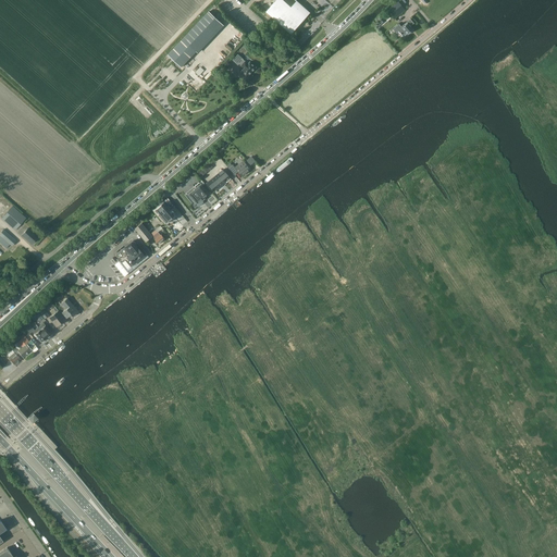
[(309,13),(295,0),(276,0),(267,12),(292,34),(309,13)]
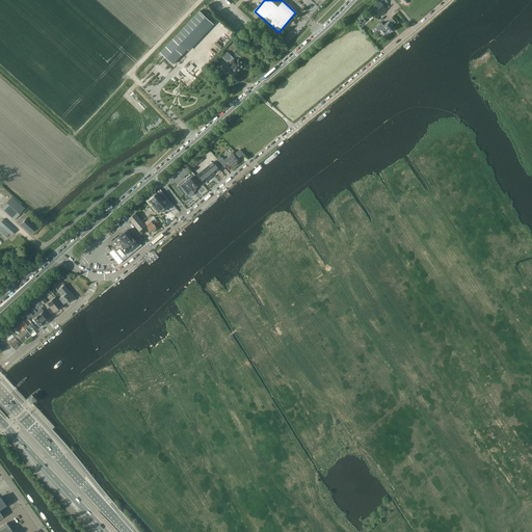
[(377,16),(387,8),(380,2),(372,9),(377,16)]
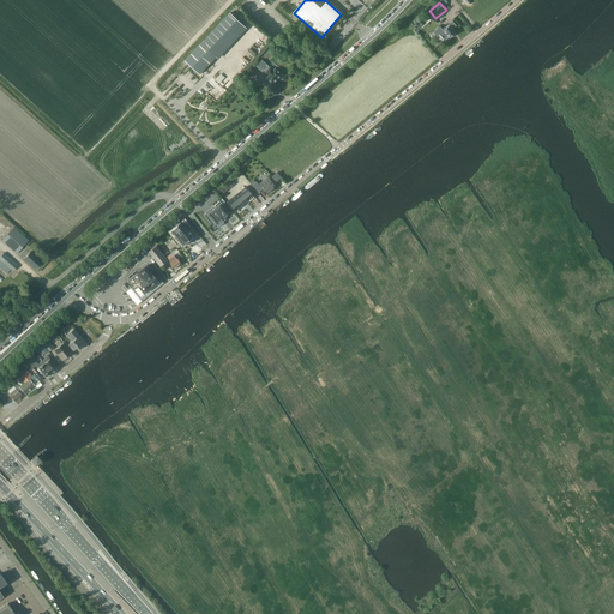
[(450,38),(456,32),(455,30),(461,25),(457,20),(446,29),(443,24),(435,30),(445,41),(449,37),(450,38)]
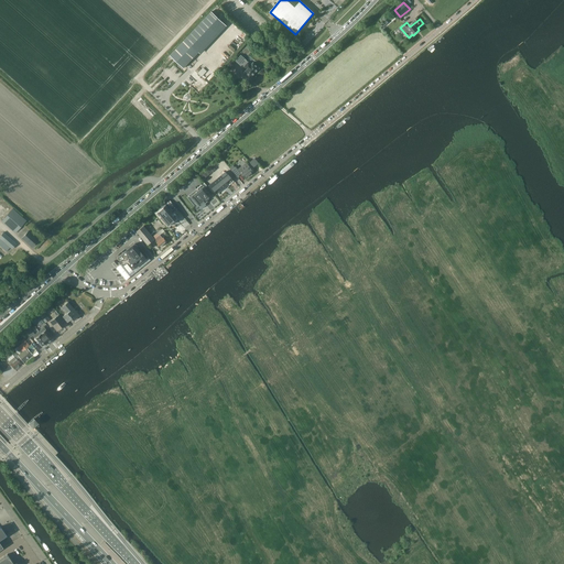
[(170,55),(171,56),(183,68),(203,49),(188,35),(171,55),(170,55)]
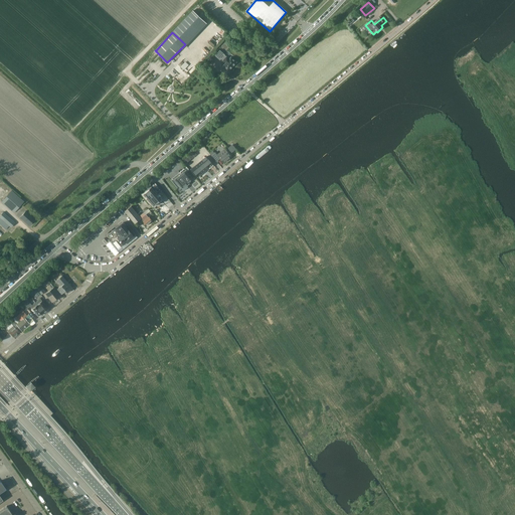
[(229,70),(236,62),(231,57),(229,59),(227,57),(227,56),(226,56),(224,55),(224,54),(220,50),(215,55),(220,60),(221,58),(223,60),(225,63),(223,65),(223,66),(224,66),(224,67),(225,68),(227,68),(228,70),(229,70)]
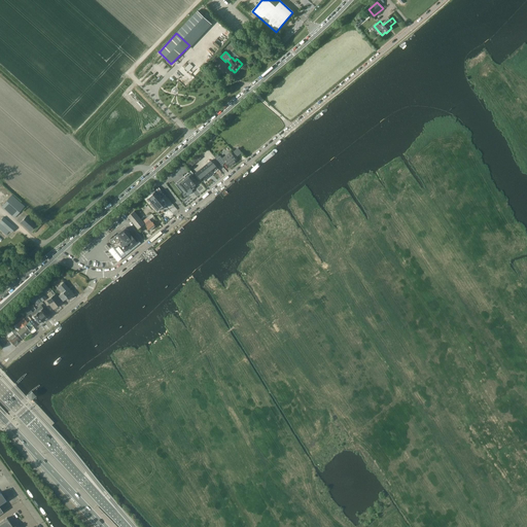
[(191,74),(197,69),(194,65),(188,71),(191,74)]
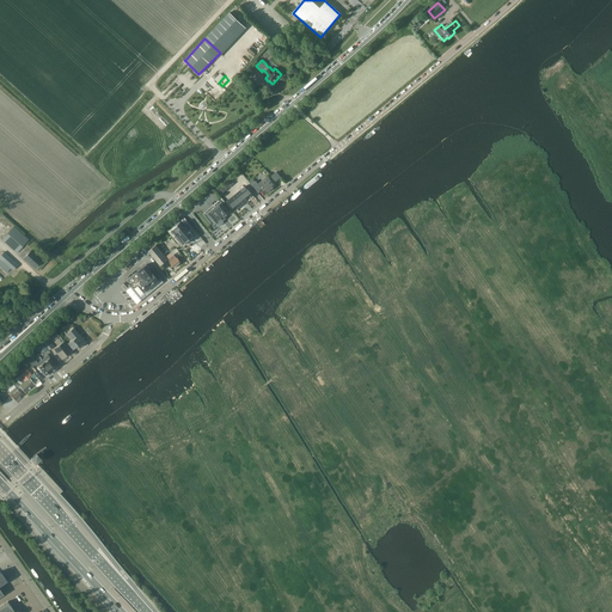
[(218,189),(222,194),(234,181),(230,177),(218,189)]
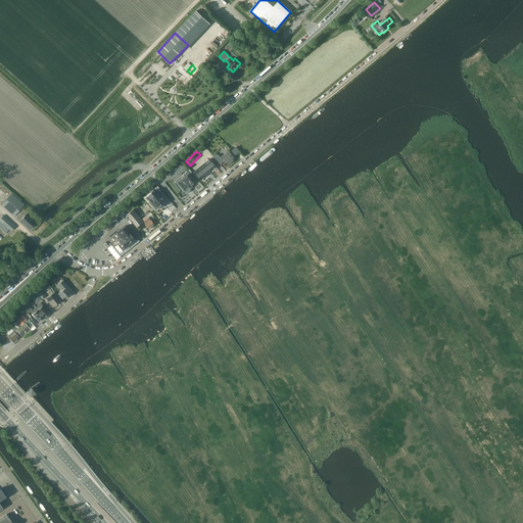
[(228,164),(235,159),(229,152),(222,157),(228,164)]
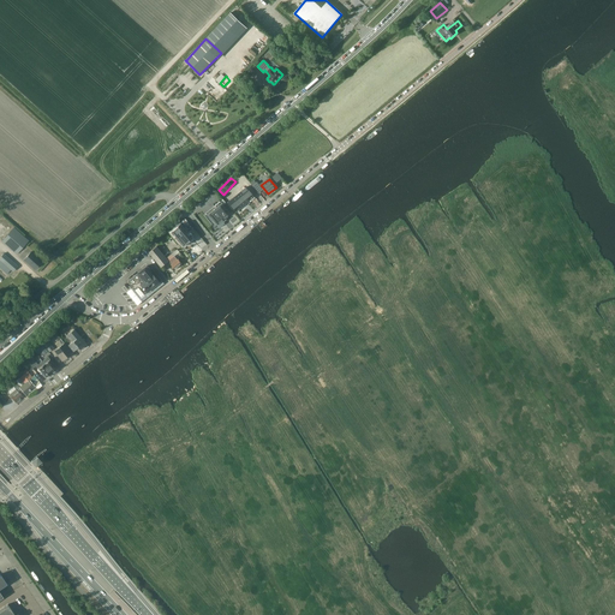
[(246,186),(227,202),(236,212),(255,197),(246,186)]
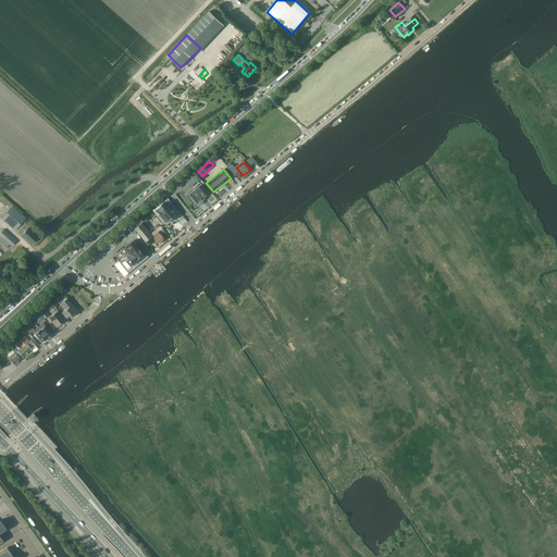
[(188,192),(185,195),(193,205),(196,201),(197,203),(209,194),(201,184),(189,194),(188,192)]
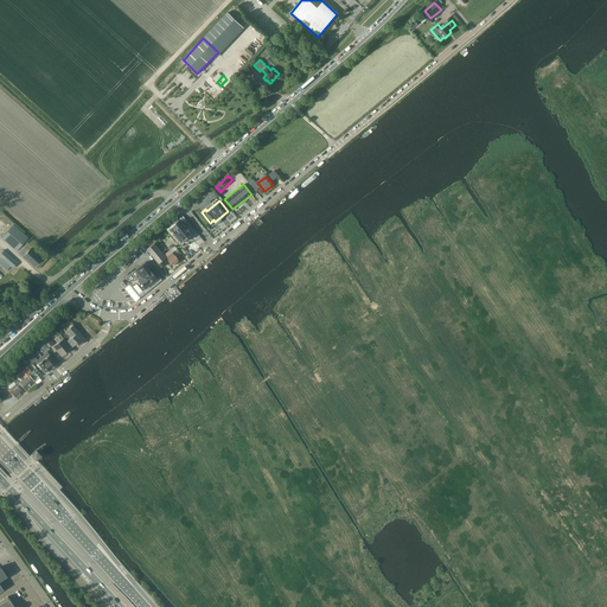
[(181,242),(190,236),(179,222),(171,229),(181,242)]
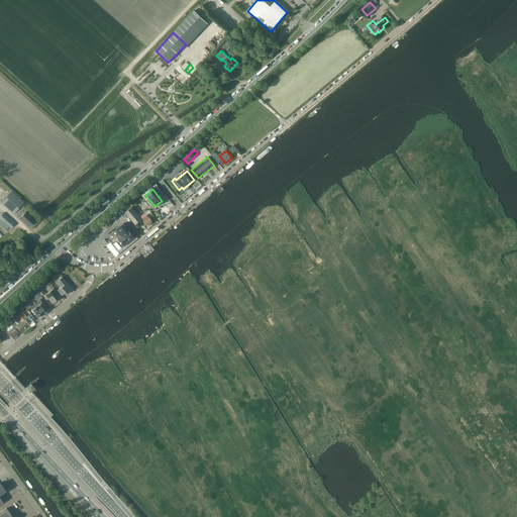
[(24,202),(16,195),(11,191),(1,203),(14,214),(24,202)]
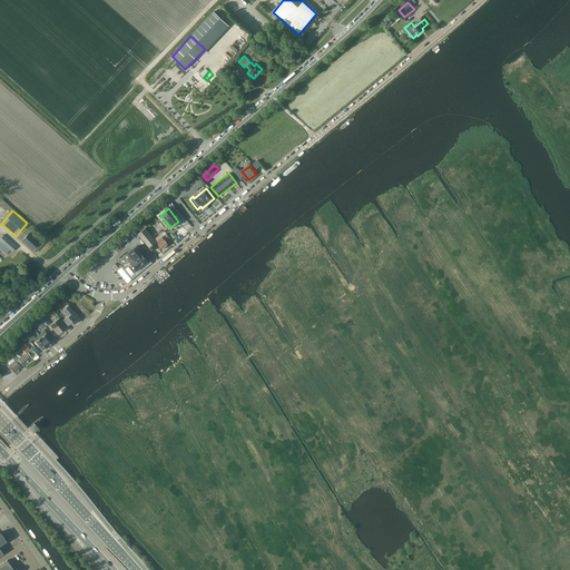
[(138,234),(149,248),(156,242),(146,228),(138,234)]
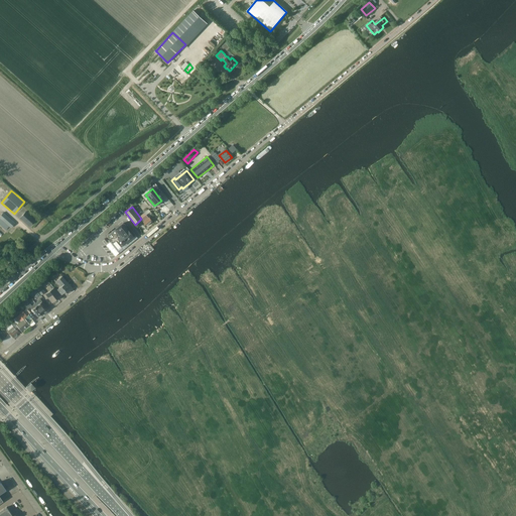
[(147,226),(153,221),(149,217),(149,218),(146,215),(150,212),(148,209),(140,216),(142,218),(142,219),(144,222),(143,222),(147,226)]
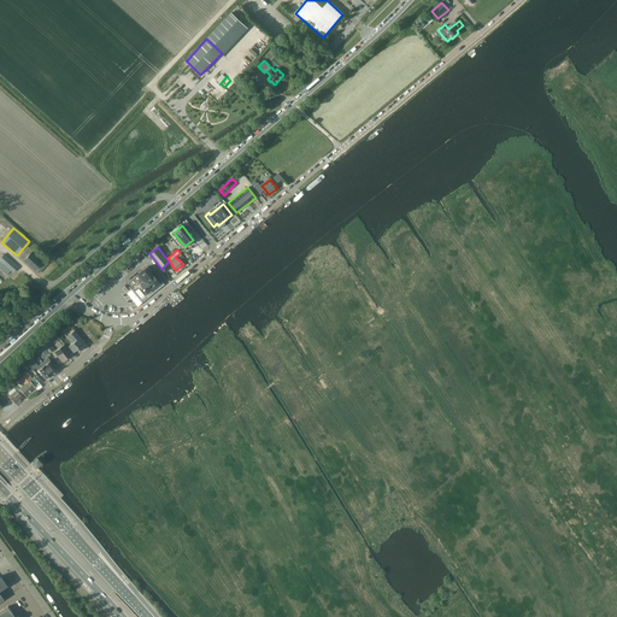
[(30,253),(24,260),(35,270),(41,263),(30,253)]
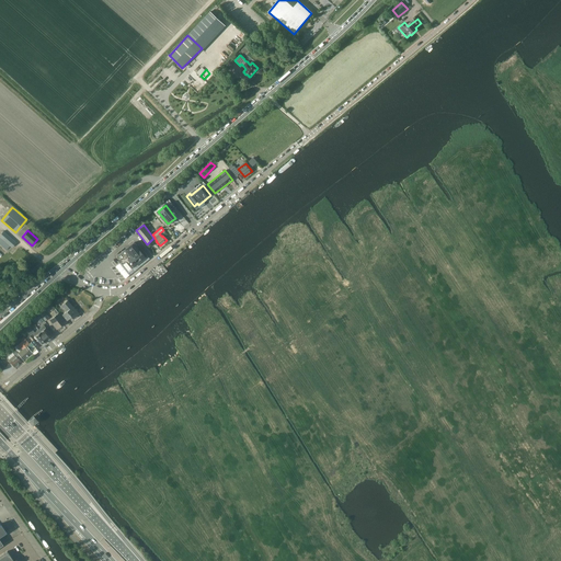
[(12,248),(16,242),(3,231),(0,233),(0,244),(7,251),(10,247),(12,248)]
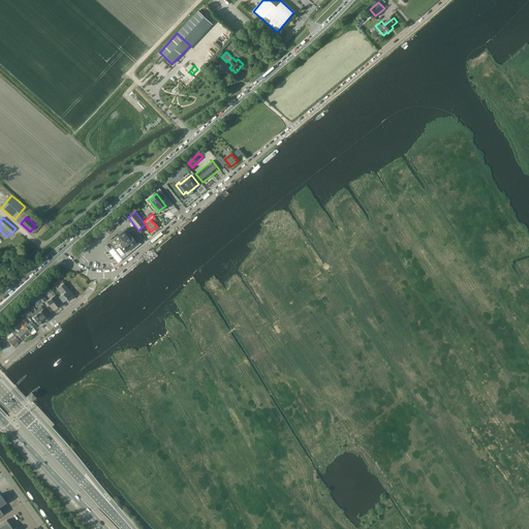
[(126,228),(121,234),(111,242),(114,245),(113,245),(116,249),(121,255),(124,253),(126,251),(137,242),(139,241),(131,230),(129,231),(127,228),(126,228)]
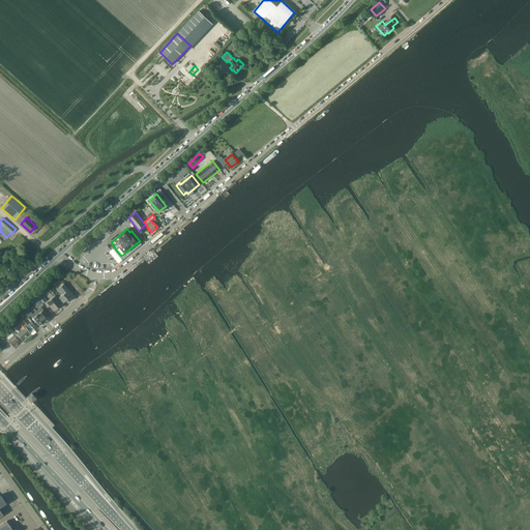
[(59,288),(59,289),(56,292),(60,296),(58,298),(62,303),(67,299),(68,301),(75,296),(64,284),(59,288)]
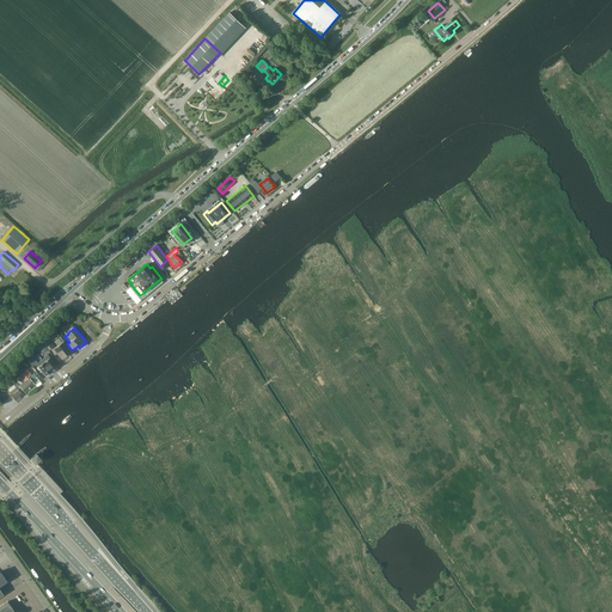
[(46,338),(42,342),(48,350),(53,347),(46,338)]
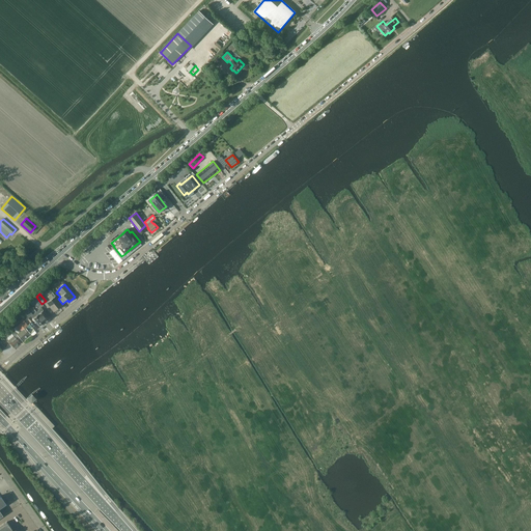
[(59,302),(55,297),(53,299),(52,299),(47,303),(53,311),(59,307),(57,304),(59,302)]
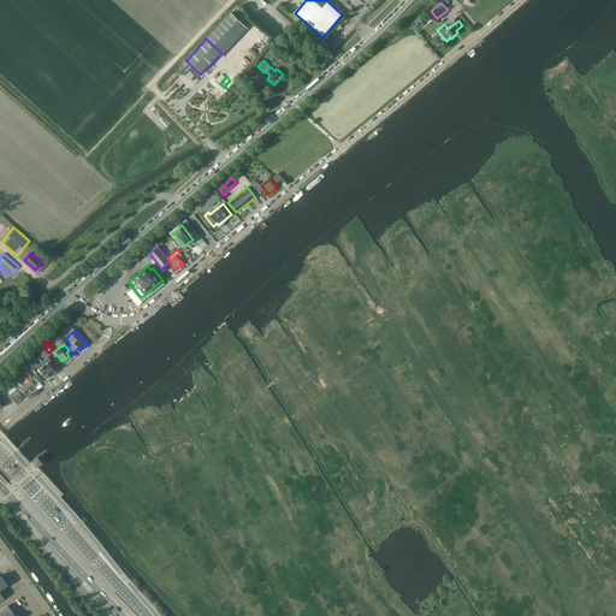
[(37,365),(30,357),(27,360),(33,368),(37,365)]
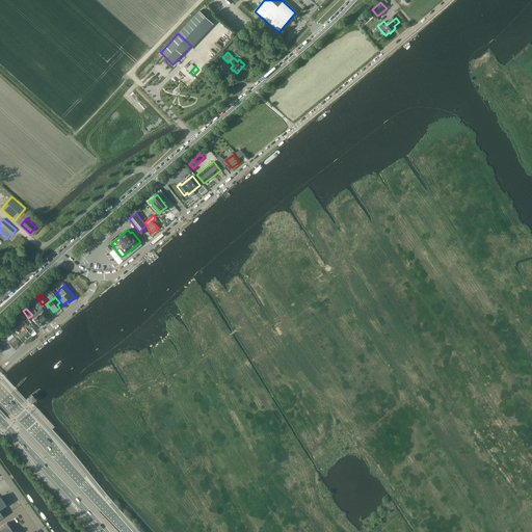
[(45,323),(49,319),(41,309),(36,313),(45,323)]
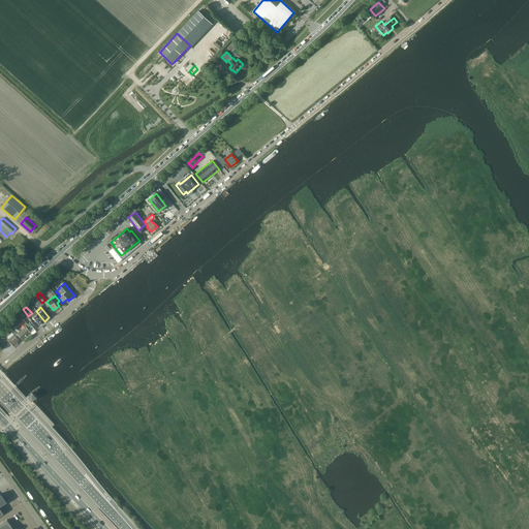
[(39,324),(44,321),(36,311),(31,315),(39,324)]
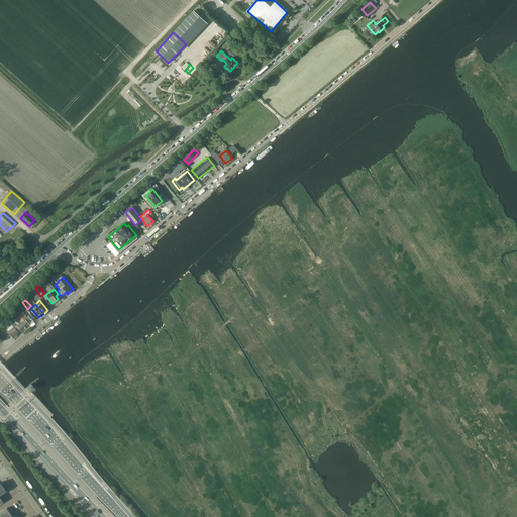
[(20,322),(18,324),(17,322),(14,324),(16,326),(21,332),(29,325),(28,323),(32,320),(30,317),(28,318),(24,313),(17,318),(20,322)]
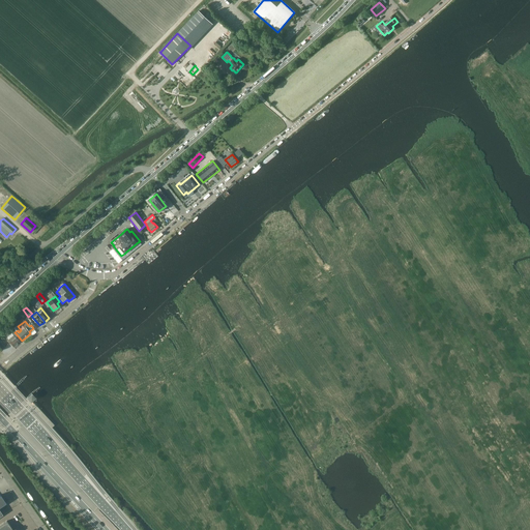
[(15,347),(17,345),(20,342),(16,337),(10,342),(15,347)]
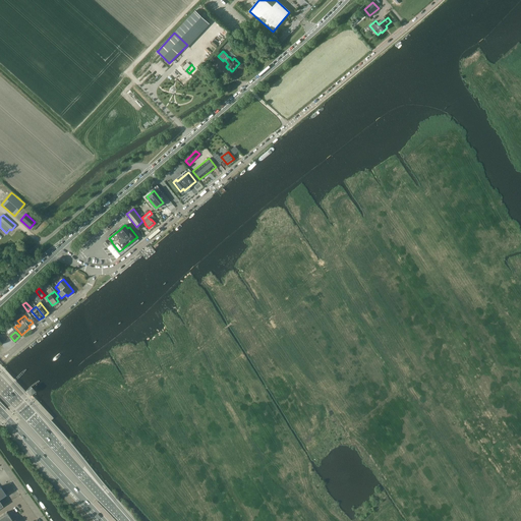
[(32,386),(27,390),(26,391),(31,395),(36,391),(32,386)]
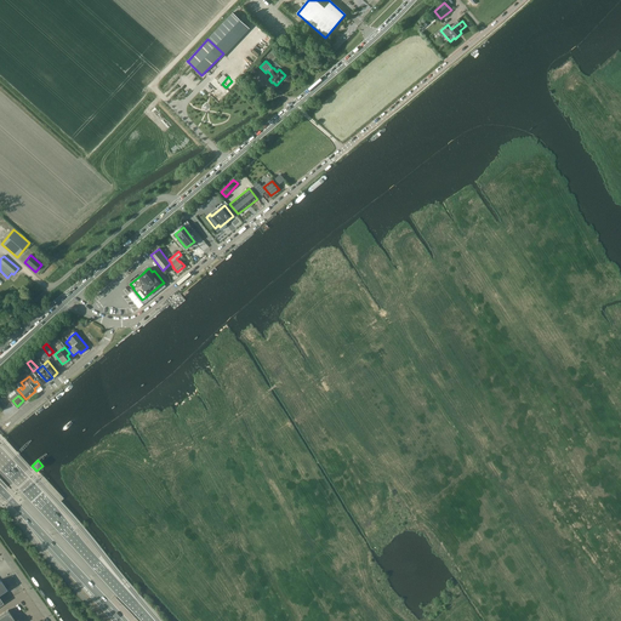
[(9,610),(0,615),(0,620),(18,620),(18,619),(16,620),(9,610)]
